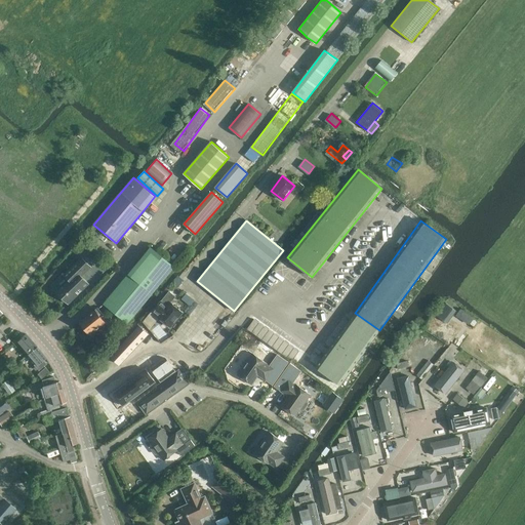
[(91,267),(104,254),(94,247),(93,249),(91,248),(82,257),(91,267)]
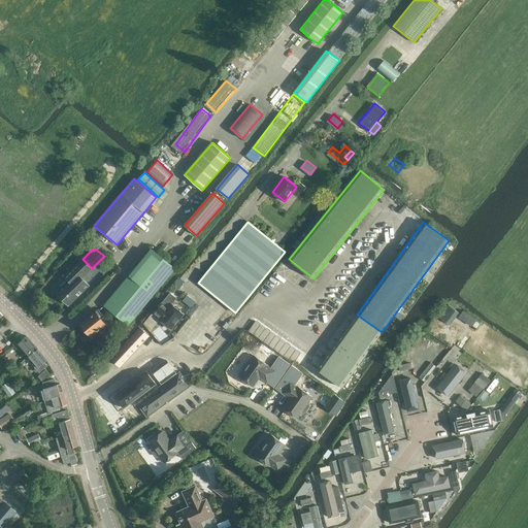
[(128,325),(175,268),(152,249),(104,305),(128,325)]
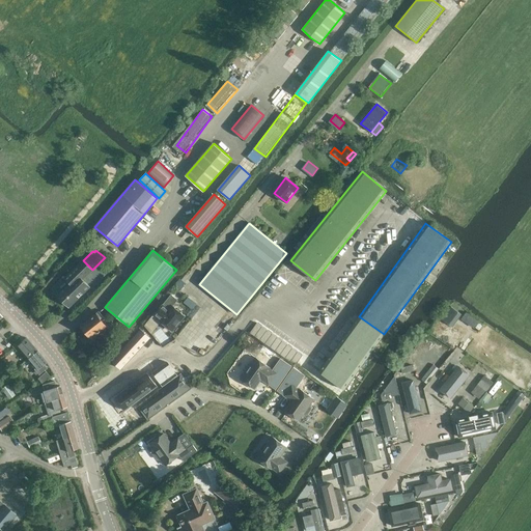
[(90,287),(83,279),(92,270),(83,260),(65,278),(71,283),(57,296),(70,307),(90,287)]
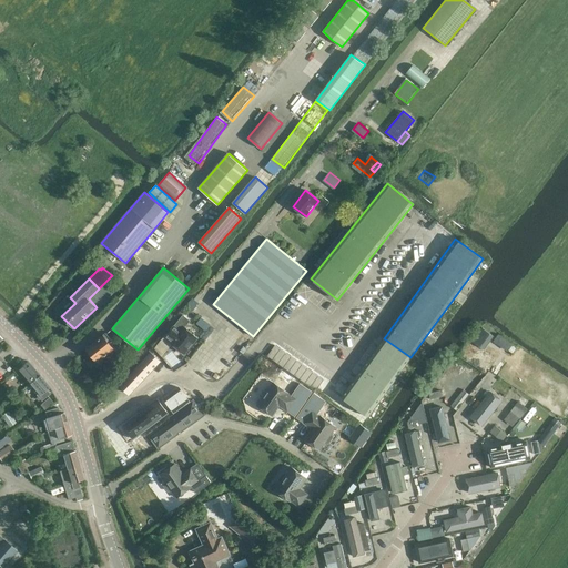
[(185,306),(192,311),(200,302),(193,296),(185,306)]
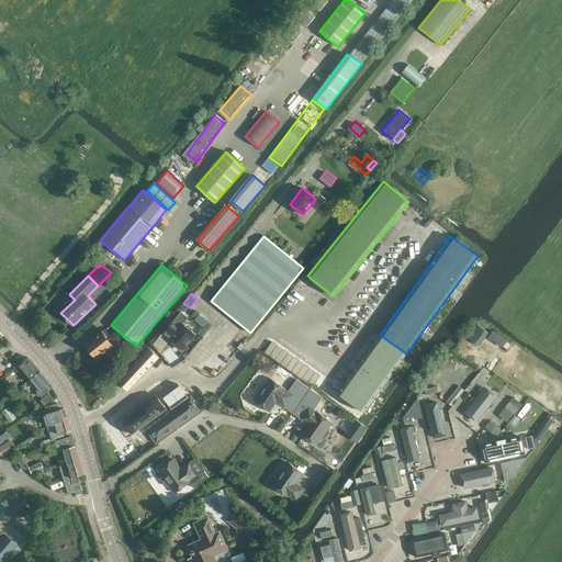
[(181,312),(164,333),(170,338),(169,339),(182,350),(191,339),(195,335),(183,324),(189,317),(181,312)]
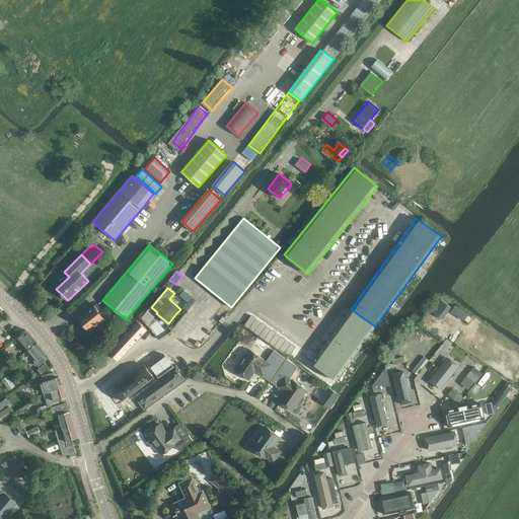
[(440,318),(449,305),(441,299),(432,312),(440,318)]
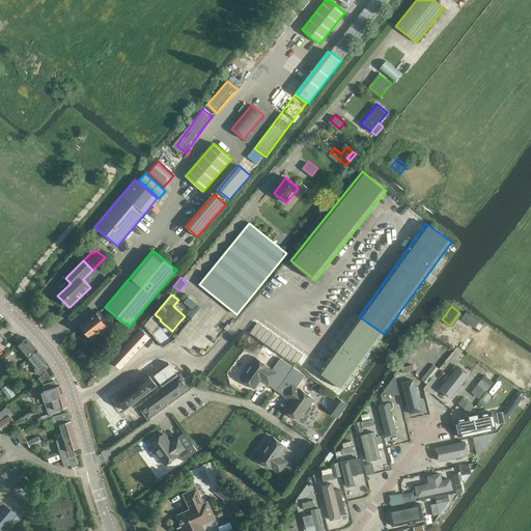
[(480,330),(484,323),(467,311),(463,318),(480,330)]
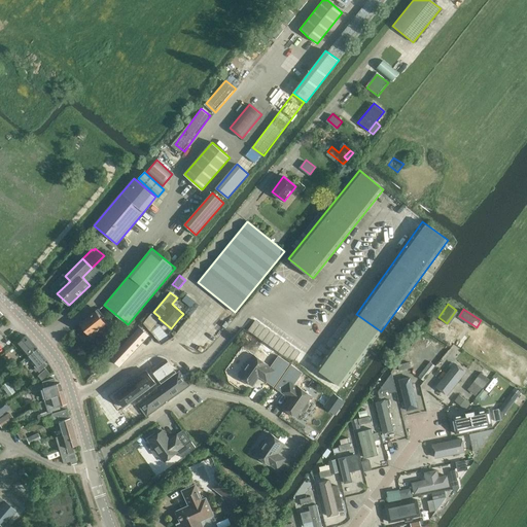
[(105,324),(101,318),(103,316),(98,310),(80,323),(86,330),(85,332),(88,335),(90,335),(91,336),(105,324)]
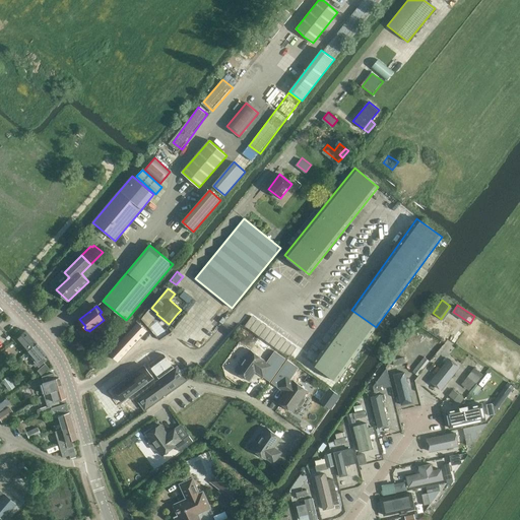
[(376,327),(351,310),(344,319),(370,336),(376,327)]
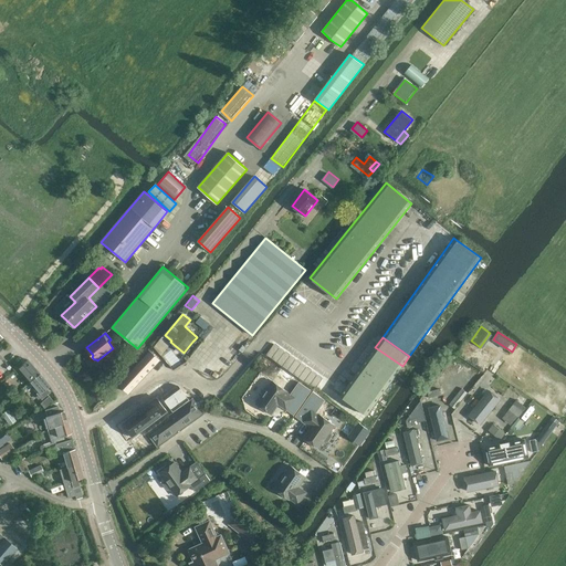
[(272,358),(280,348),(274,344),(266,355),(272,358)]
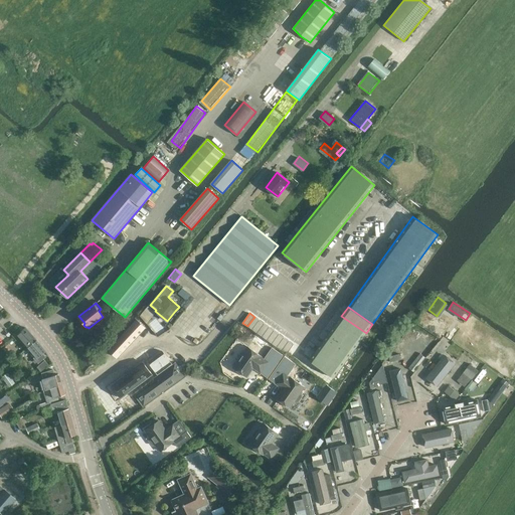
[(366,333),(341,316),(335,324),(359,342),(366,333)]
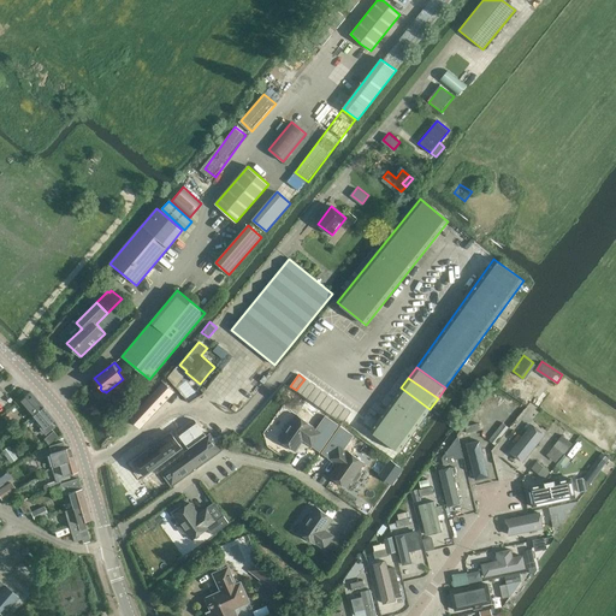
[(302,395),(311,383),(304,379),(296,390),(302,395)]
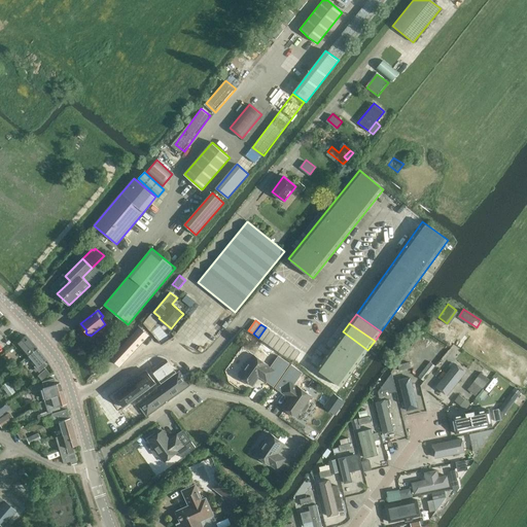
[(120,366),(149,336),(140,327),(111,357),(120,366)]
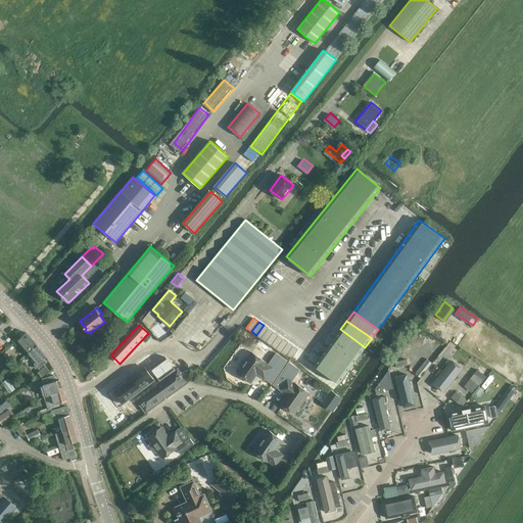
[(260,338),(268,329),(264,325),(256,335),(260,338)]
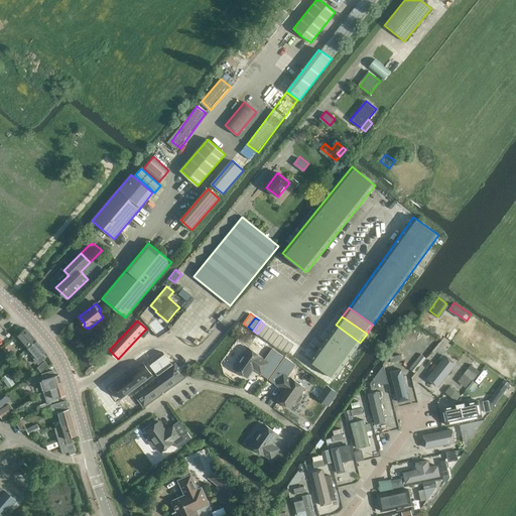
[(262,338),(269,328),(264,325),(257,334),(262,338)]
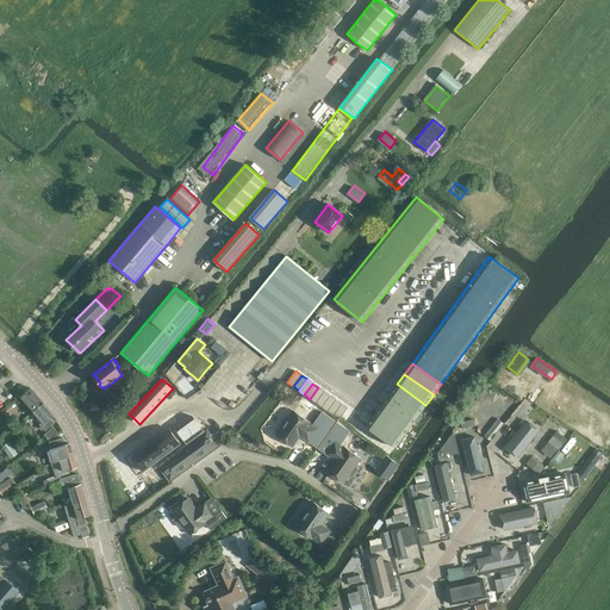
[(425,405),(397,384),(388,394),(418,416),(425,405)]
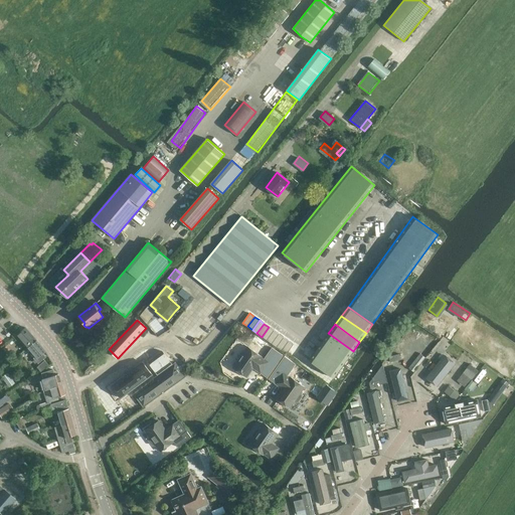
[(267,340),(274,331),(269,327),(262,337),(267,340)]
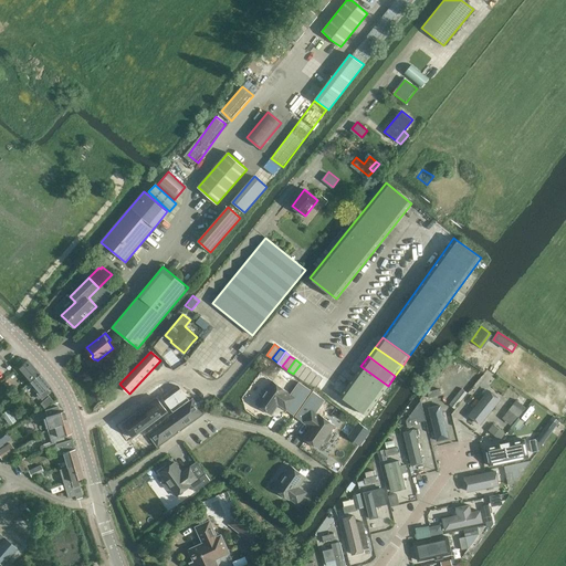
[(40,375),(28,360),(22,365),(20,363),(12,368),(18,375),(21,371),(30,383),(40,375)]
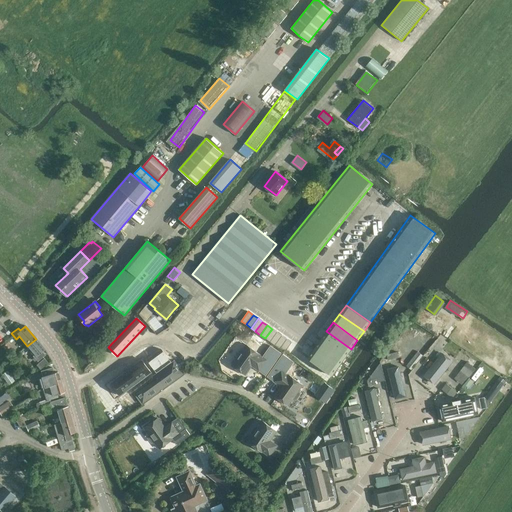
[(270,342),(277,332),(272,329),(265,338),(270,342)]
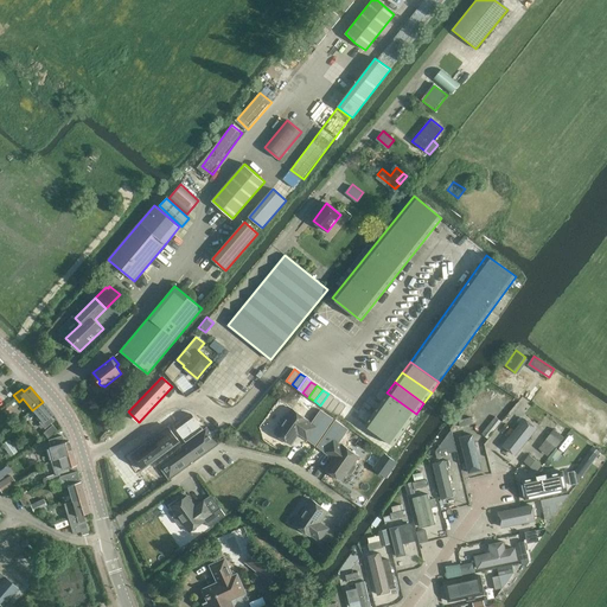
[(416,414),(387,393),(379,403),(408,425),(416,414)]
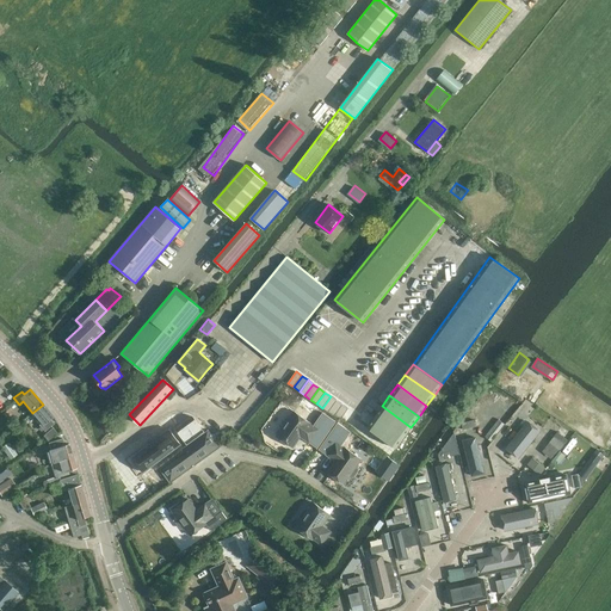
[(328,412),(337,401),(331,396),(322,408),(328,412)]
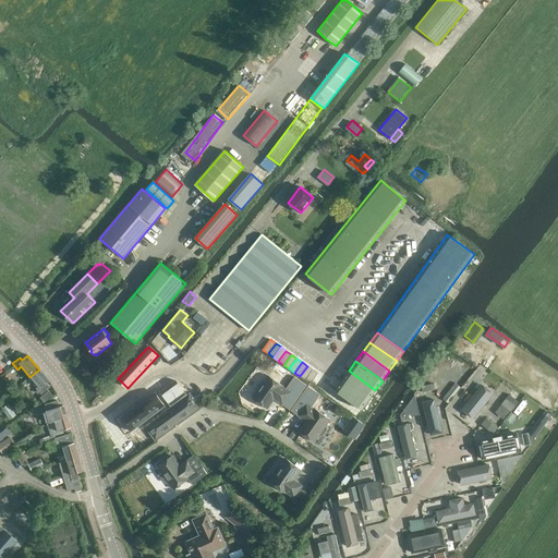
[(305,380),(313,370),(307,366),(300,376),(305,380)]
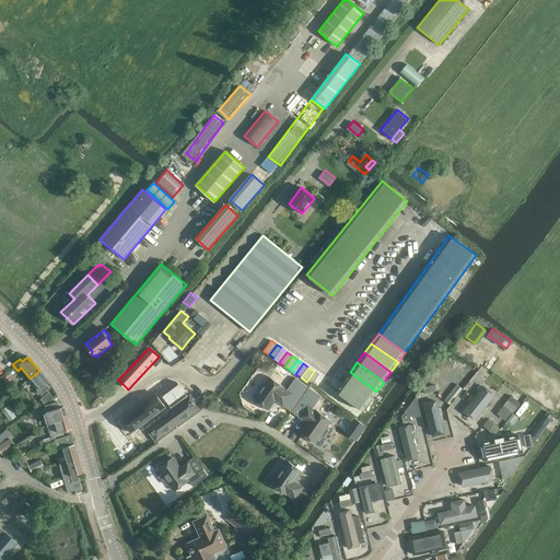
[(12,378),(7,371),(1,375),(7,383),(12,378)]
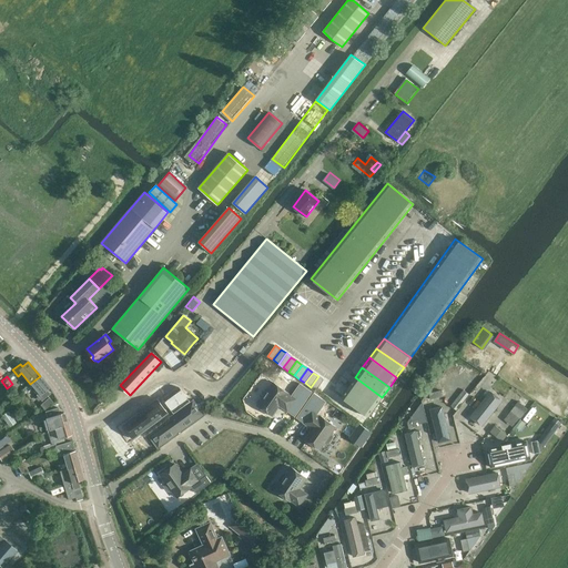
[(47,389),(49,387),(40,376),(30,384),(38,393),(36,395),(41,402),(50,394),(47,389)]
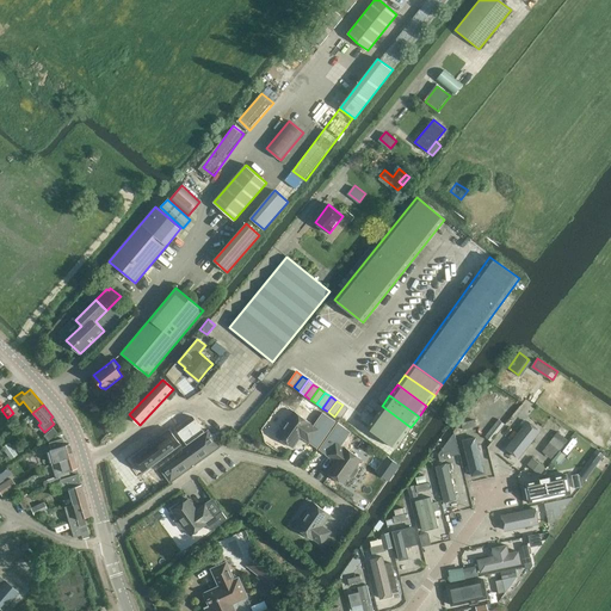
[(339,420),(349,409),(343,405),(334,417),(339,420)]
